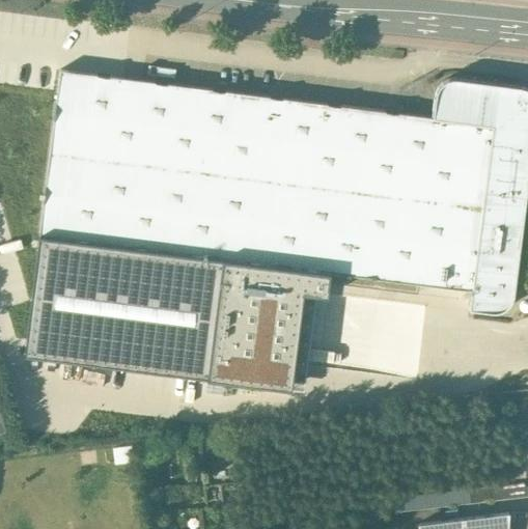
[(435,118),(62,72),(37,231),(339,274),(473,291),(495,127),(435,118)]
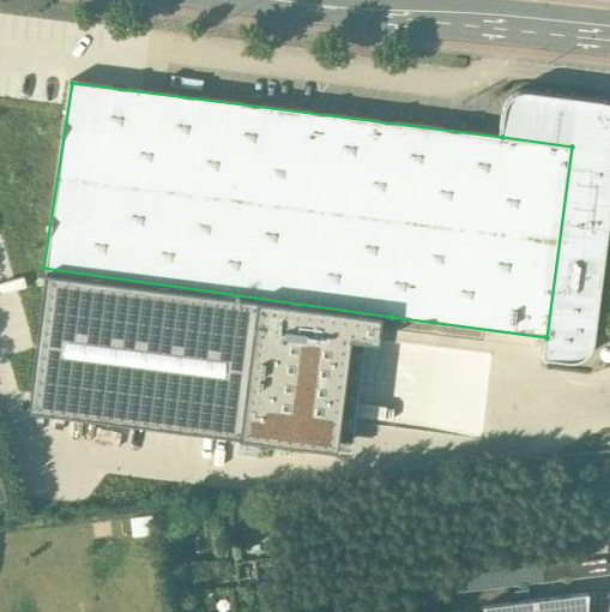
[(609,103),(604,102),(527,93),(520,94),(513,97),(508,105),(506,112),(502,137),(572,147),(547,337),(544,359),(573,364),(581,361),(589,358),(593,351),(596,343),(609,233),(609,103)]
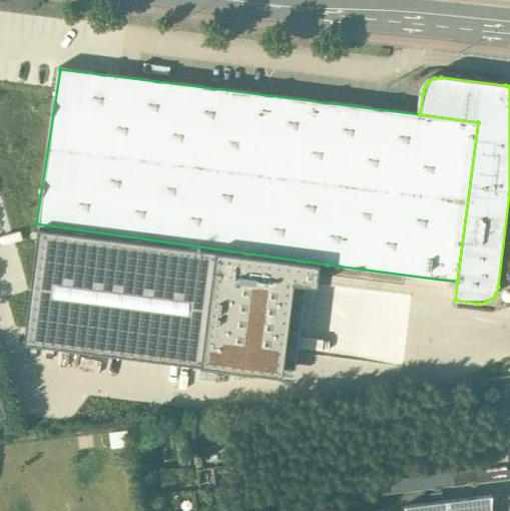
[(328,265),(36,223),(19,346),(281,382),(294,286),(325,291),(328,265)]
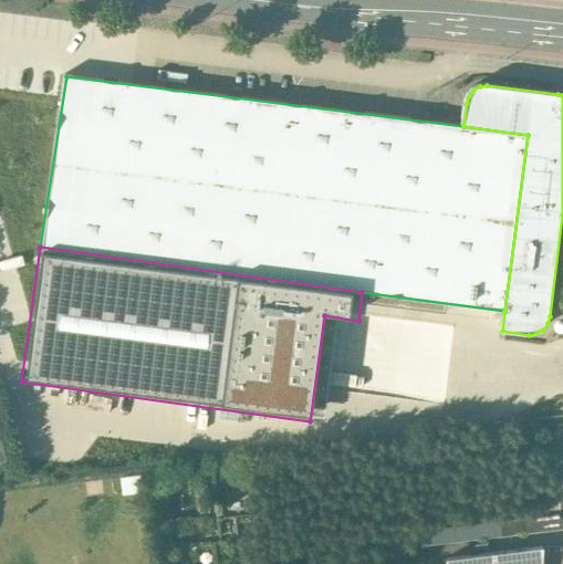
[(0,427),(0,462),(10,459),(0,427)]
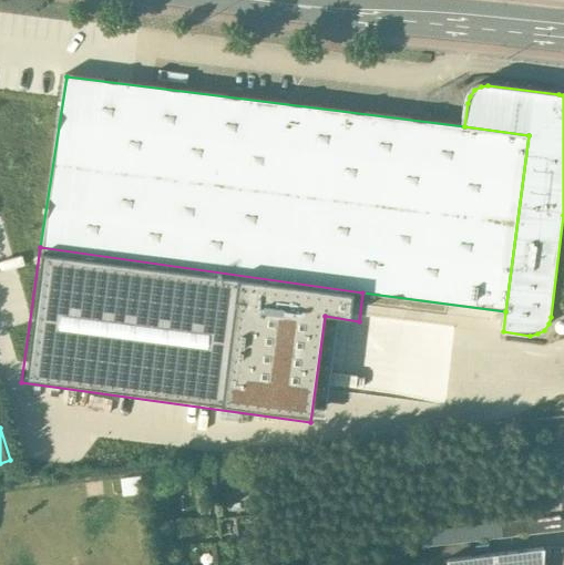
[(563,517),(428,533),(430,548),(563,533),(563,517)]
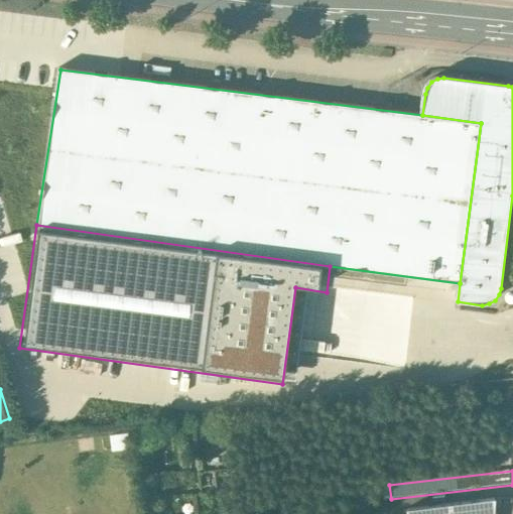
[(495,513),(497,500),(408,511),(408,513),(495,513)]
